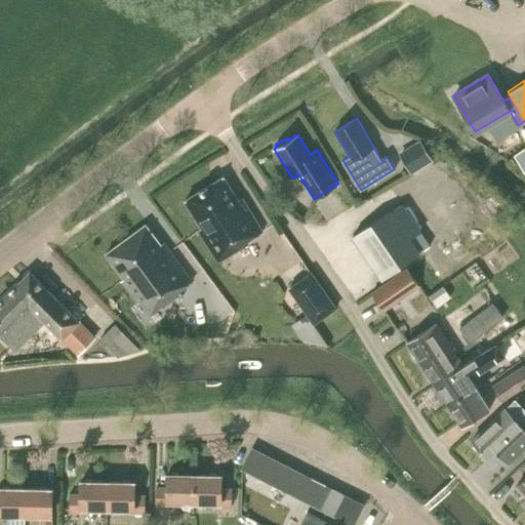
[(411,174),(433,160),(419,138),(398,153),(411,174)]
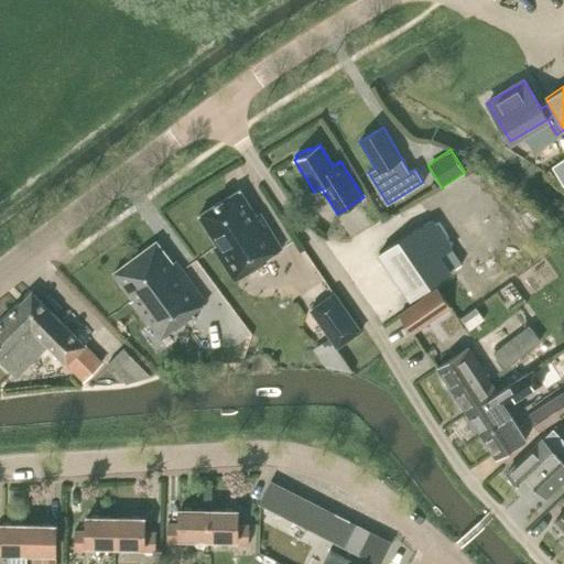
[(267,259),(281,250),(259,213),(256,215),(240,190),(198,215),(217,245),(214,247),(235,281),(268,261),(267,259)]
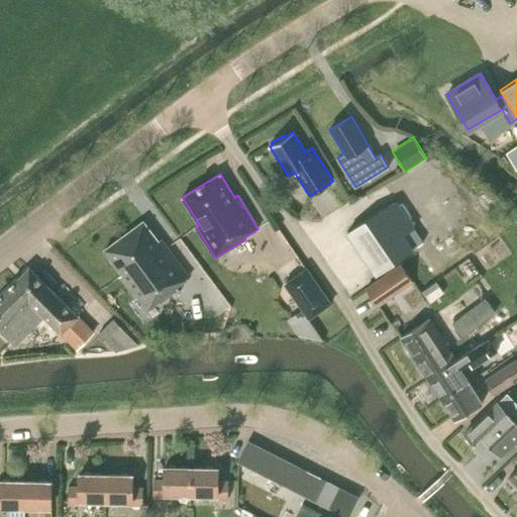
[(413,249),(403,235),(414,227),(396,201),(386,209),(384,207),(347,231),(376,274),(413,249)]
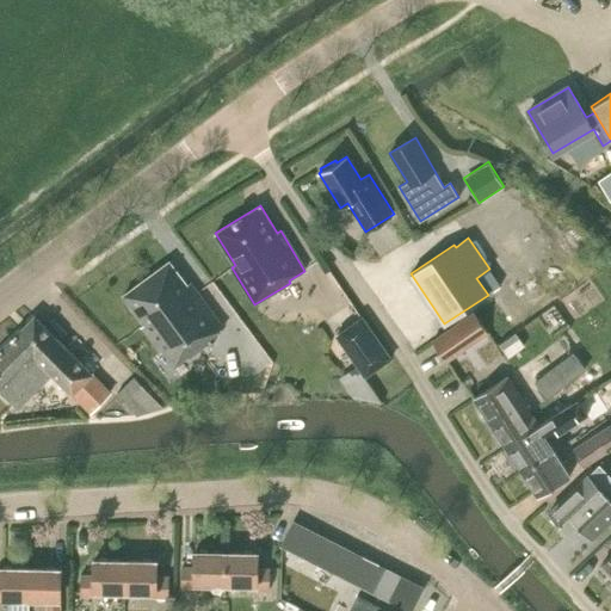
[(172,369),(210,341),(208,339),(223,327),(191,283),(187,285),(170,261),(123,296),(144,325),(141,327),(172,369)]
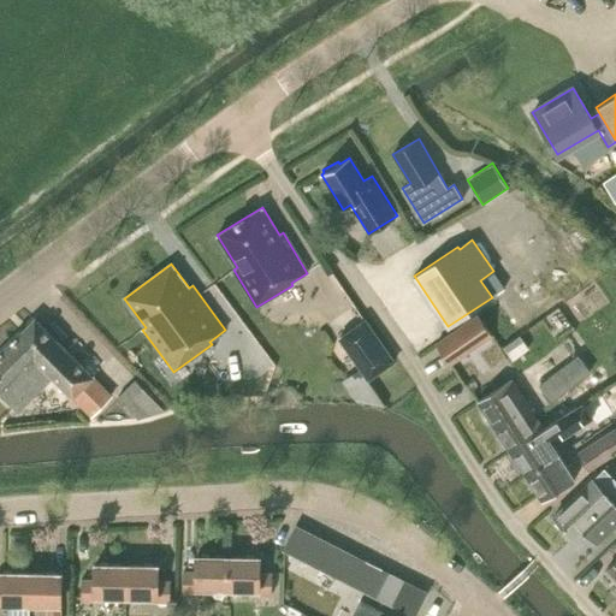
[(451,363),(491,336),(477,314),(437,343),(451,363)]
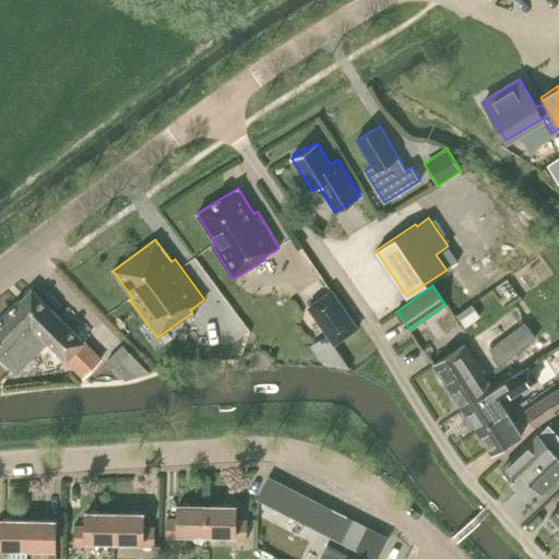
[(360,329),(331,288),(306,307),(325,333),(310,344),(322,363),(349,367),(335,346),(360,329)]
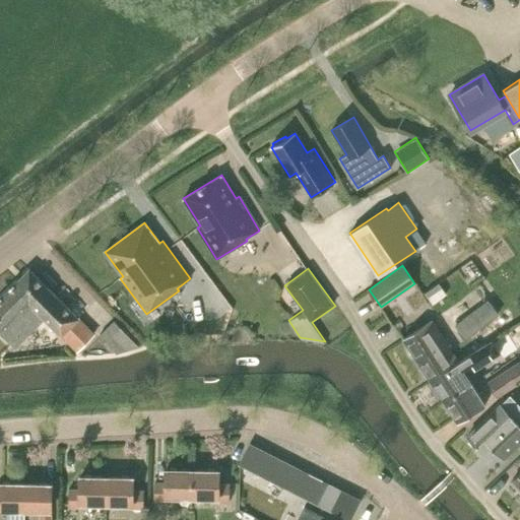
[(77,350),(94,334),(29,269),(0,299),(0,331),(12,344),(41,314),(77,350)]
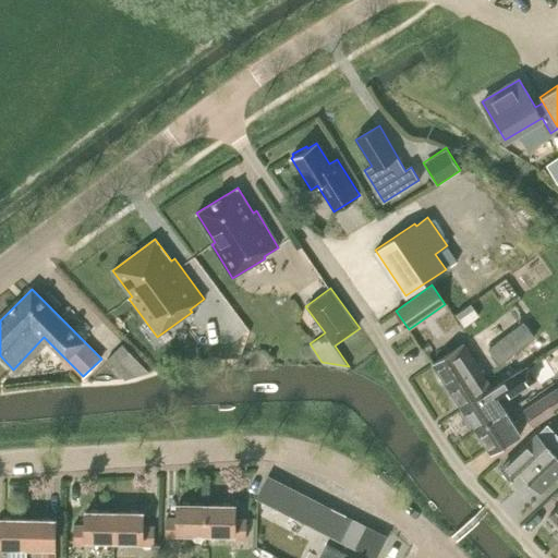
[(455,315),(462,327),(478,315),(471,304),(455,315)]
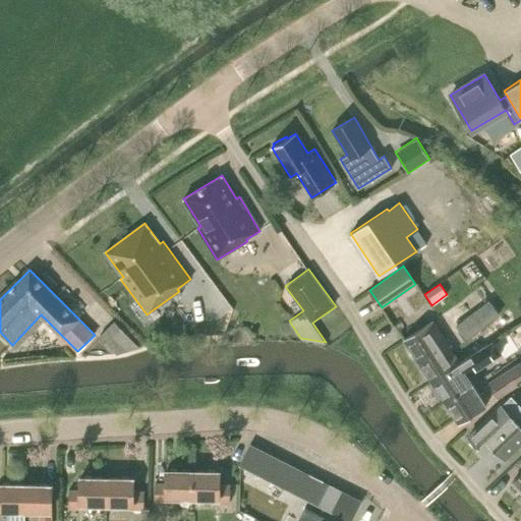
[(466,339),(499,314),(488,301),(456,326),(466,339)]
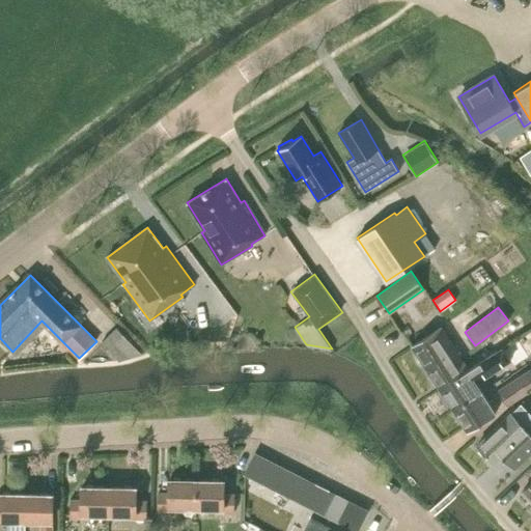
[(412,346),(426,368),(454,350),(448,338),(453,335),(447,325),(441,328),(412,346)]
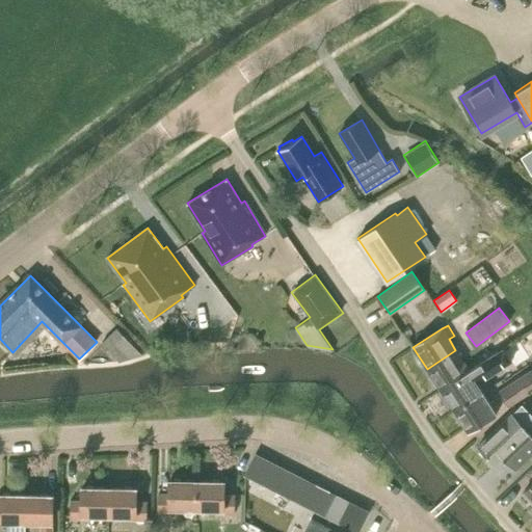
[(454,410),(482,391),(478,383),(512,362),(504,348),(470,371),(441,390),(454,410)]
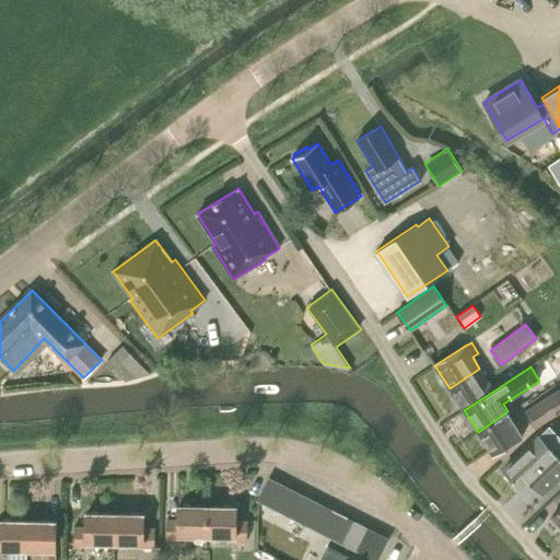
[(450,388),(464,410),(494,391),(479,369),(450,388)]
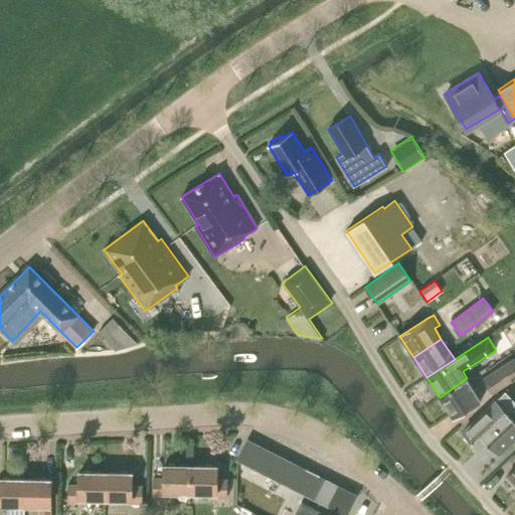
[(514,359),(514,358),(484,378),(493,392),(514,377),(514,359)]
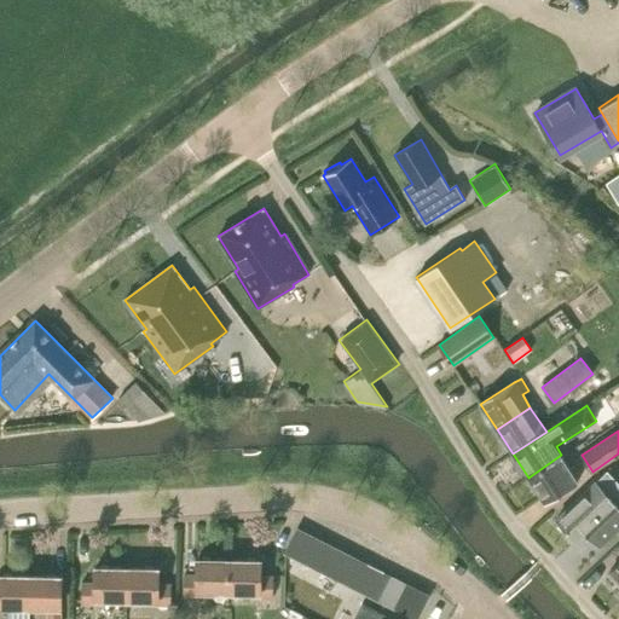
[(565,460),(561,455),(528,478),(544,503),(578,481),(577,479),(580,476),(573,466),(570,468),(565,460)]
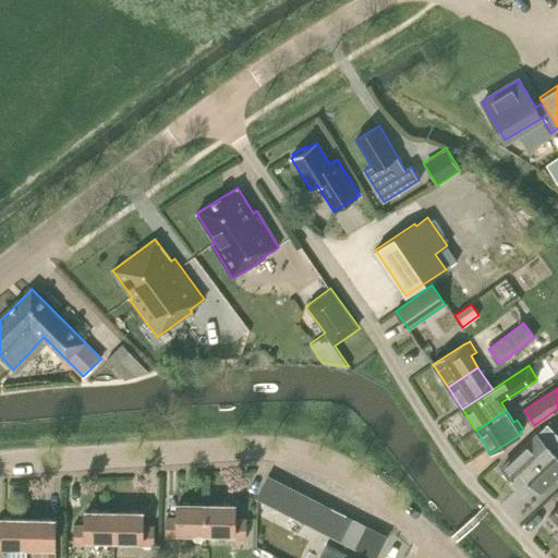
[(557,446),(554,441),(542,429),(530,441),(501,468),(521,487),(548,461),(557,471),(557,446)]
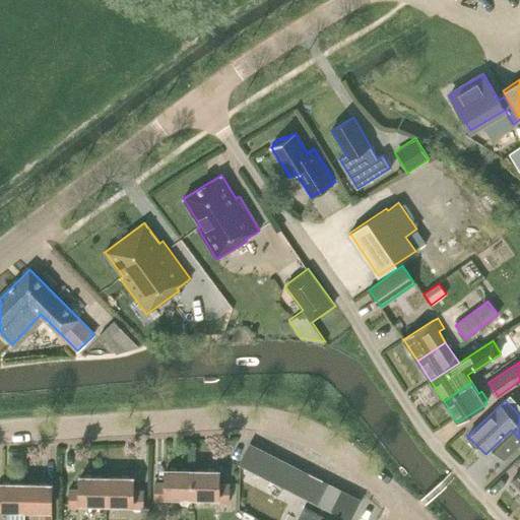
[(240,464),(251,470),(261,450),(250,445),(240,464)]
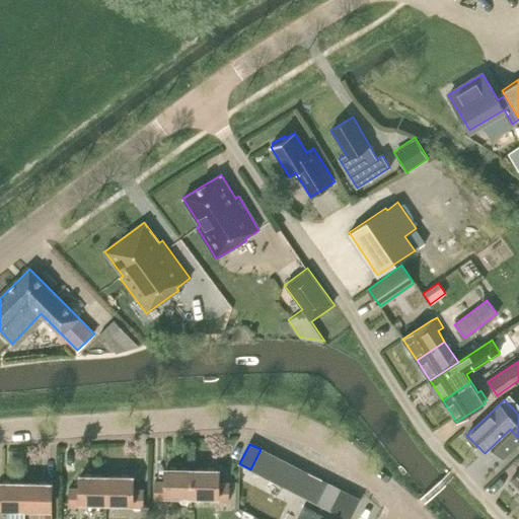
[(250,469),(262,475),(273,455),(261,449),(250,469)]
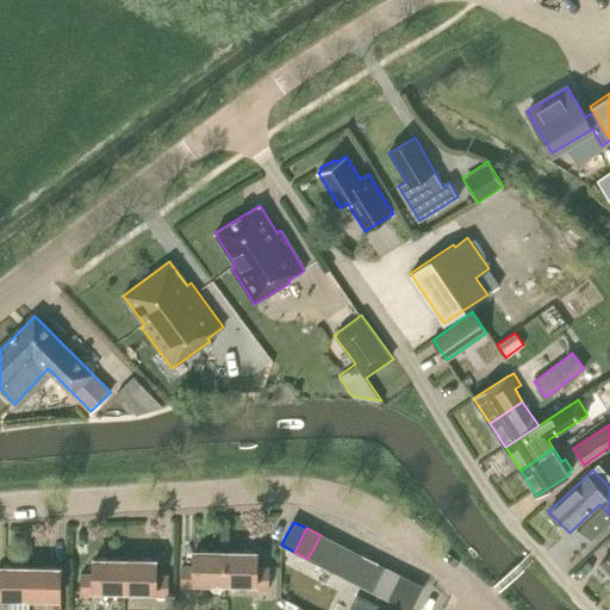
[(307,559),(319,565),(331,541),(321,535),(307,559)]
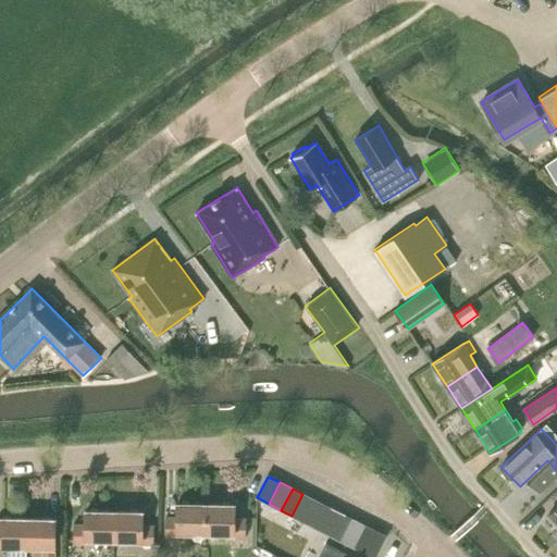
[(292,516),(302,521),(313,499),(302,494),(292,516)]
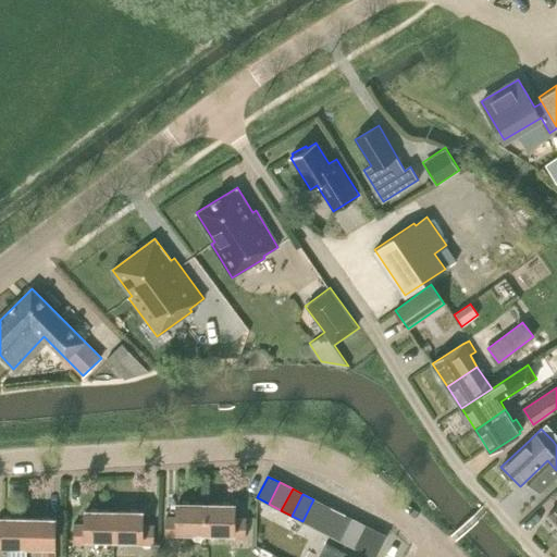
[(302,521),(312,525),(323,505),(313,499),(302,521)]
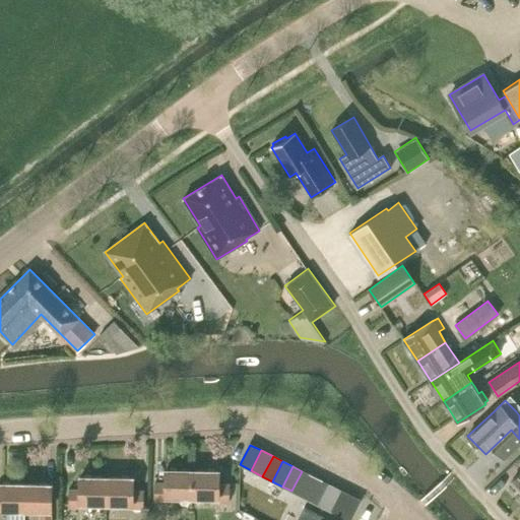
[(192,497),(193,470),(166,470),(166,482),(154,482),(154,501),(166,501),(166,497),(192,497)]
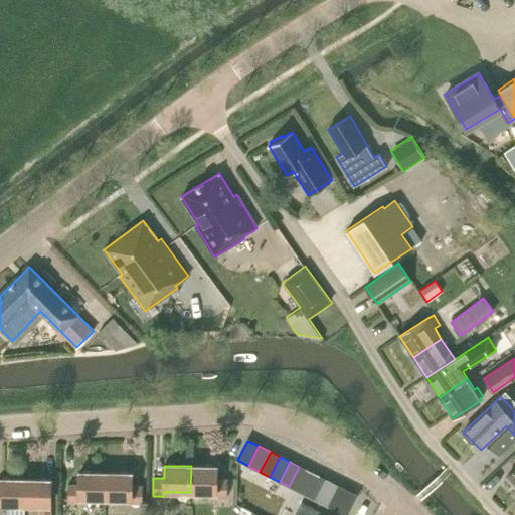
[(217,467),(191,466),(190,492),(216,492),(216,496),(227,497),(227,480),(217,480),(217,467)]
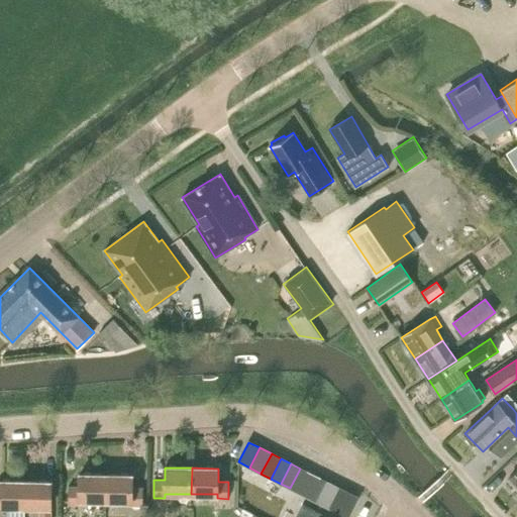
[(290,488),(300,493),(310,474),(300,469),(290,488)]
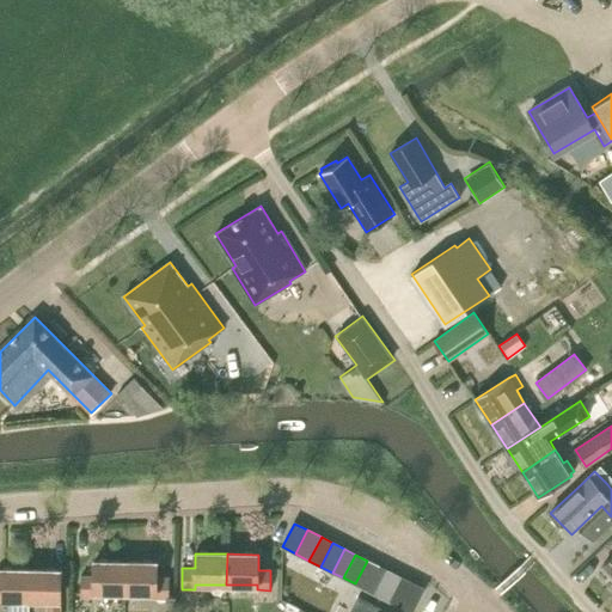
[(355,583),(366,589),(378,565),(367,561),(355,583)]
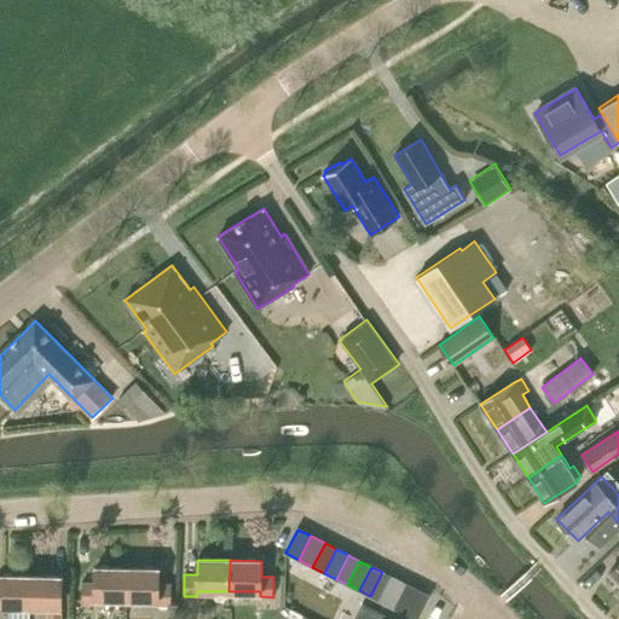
[(126,599),(127,568),(96,568),(94,583),(82,583),(81,603),(94,603),(94,599),(126,599)]
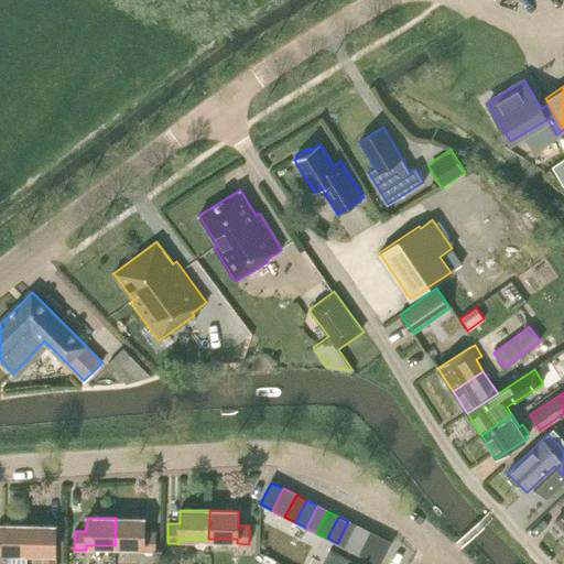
[(144,519),(116,518),(115,545),(144,546),(144,551),(155,551),(156,532),(144,532),(144,519)]
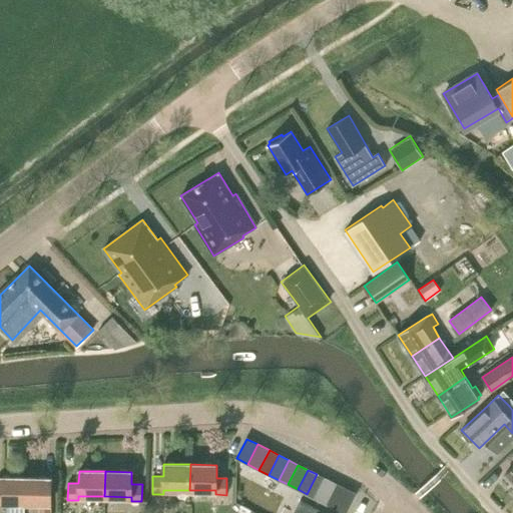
[(307,494),(317,499),(327,479),(317,474),(307,494)]
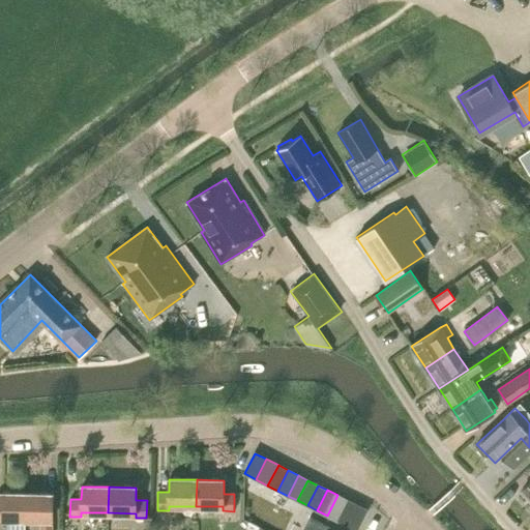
[(0,519),(25,520),(25,494),(0,493),(0,519)]
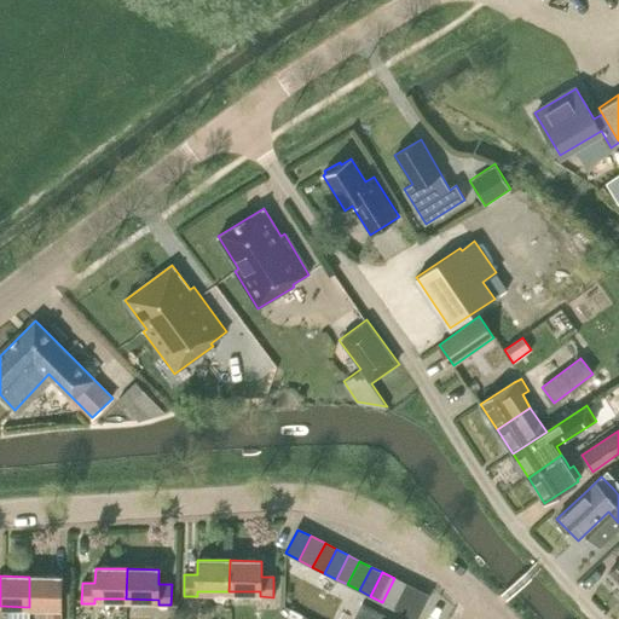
[(29,577),(29,607),(48,607),(47,618),(61,618),(62,577),(29,577)]
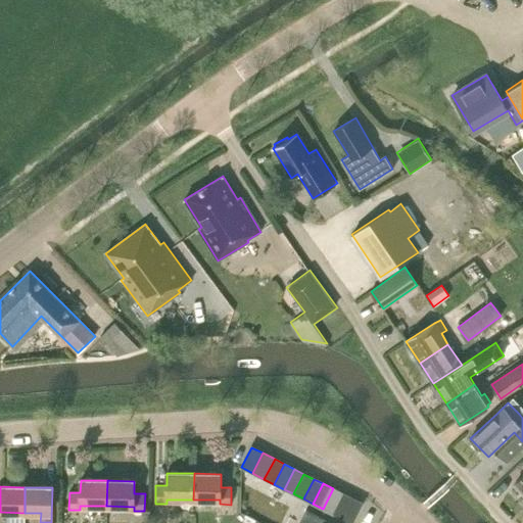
[(323,509),(331,513),(341,492),(333,488),(323,509)]
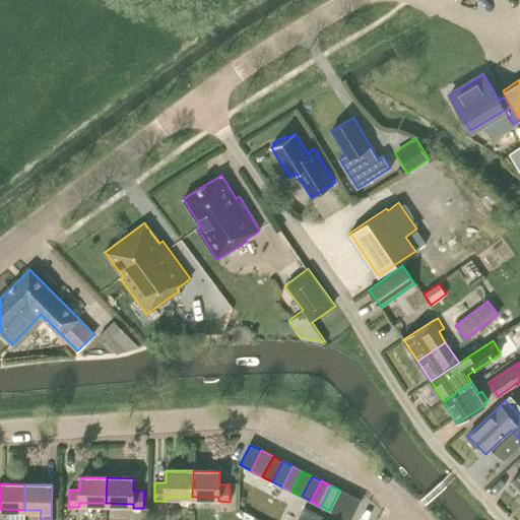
[(329,510),(339,515),(349,495),(339,490),(329,510)]
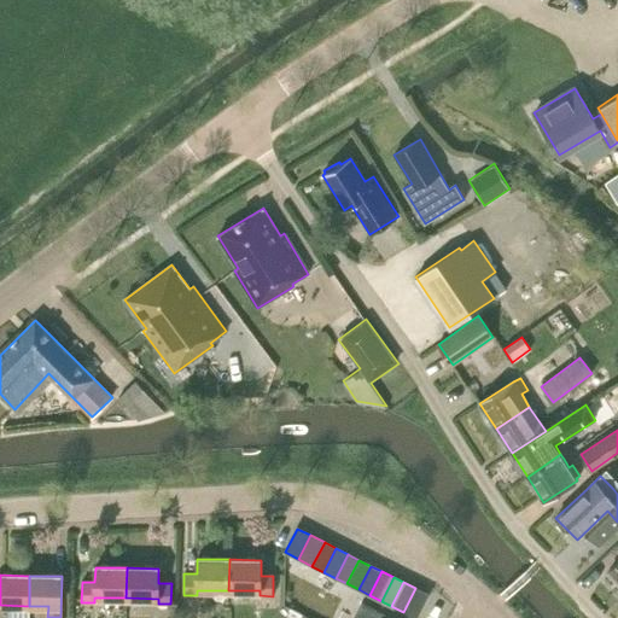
[(415,588),(403,612),(414,617),(415,617),(427,595),(415,588)]
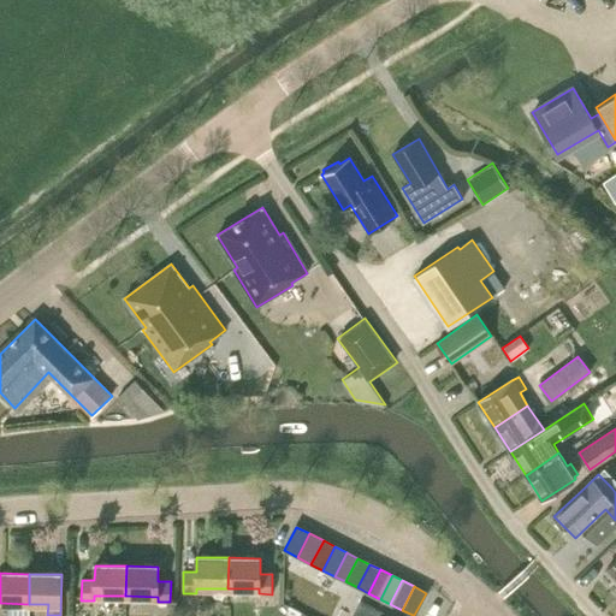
[(350,615),(380,615),(383,611),(360,599),(350,615)]
